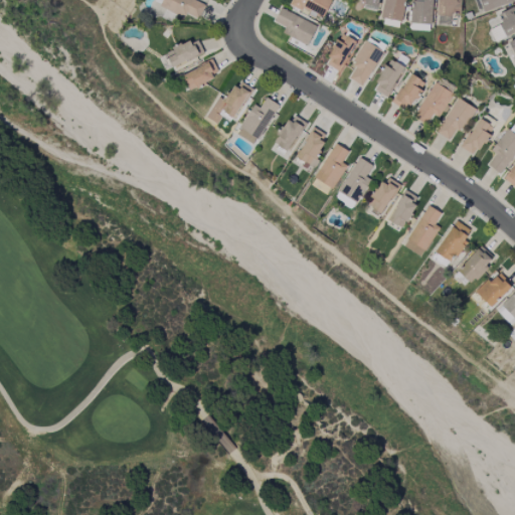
[(198,22),(205,4),(196,0),(162,0),(160,6),(198,22)]
